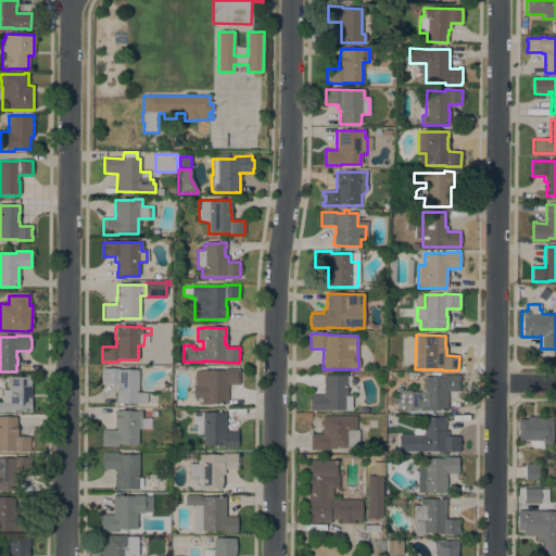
[(138,393),(146,393),(146,404),(115,403),(116,383),(102,383),(102,379),(103,373),(102,373),(102,368),(118,369),(138,370),(138,393)]
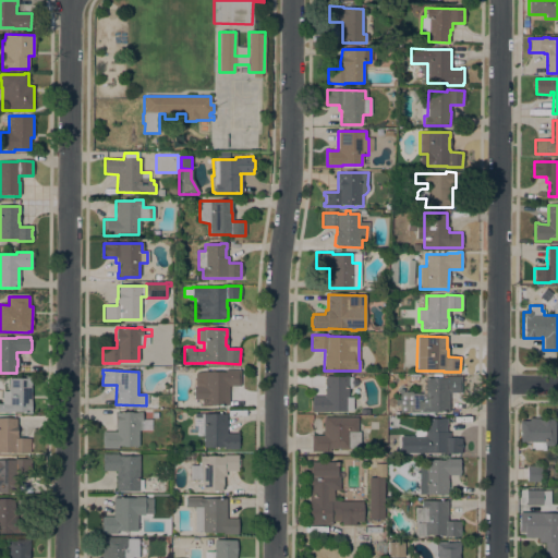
[(226,372),(226,370),(240,370),(240,386),(229,386),(229,405),(193,405),(193,387),(195,387),(195,373),(206,372),(226,372)]
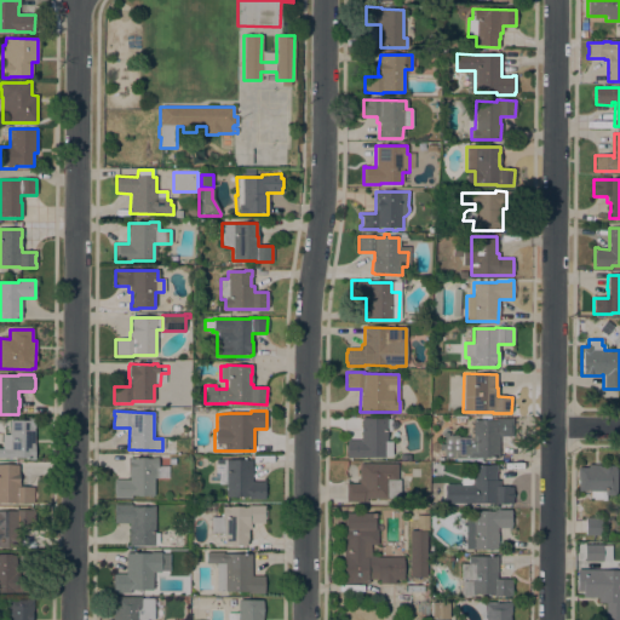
[(443,436),(458,436),(458,437),(472,437),(472,420),(481,420),(481,417),(489,417),(491,418),(509,418),(512,418),(512,437),(499,436),(499,459),(443,458),(443,452),(437,452),(435,453),(430,451),(430,445),(435,442),(438,445),(443,445),(443,436)]
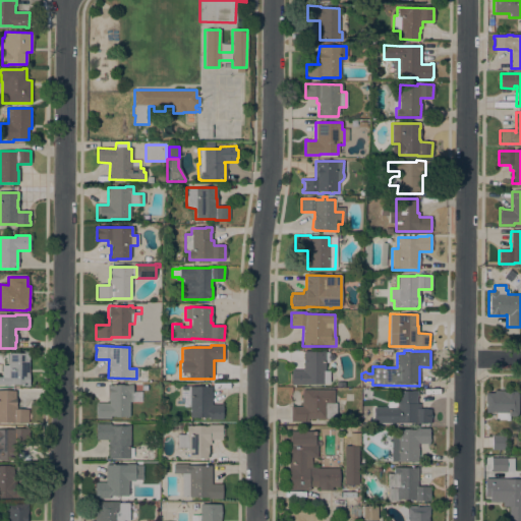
[(325,351),(325,352),(329,352),(329,354),(331,354),(333,355),(334,357),(333,360),(331,361),(329,360),(329,362),(325,362),(325,371),(329,371),(329,384),(324,384),(324,385),(291,385),(291,369),(303,370),(303,351),(325,351)]
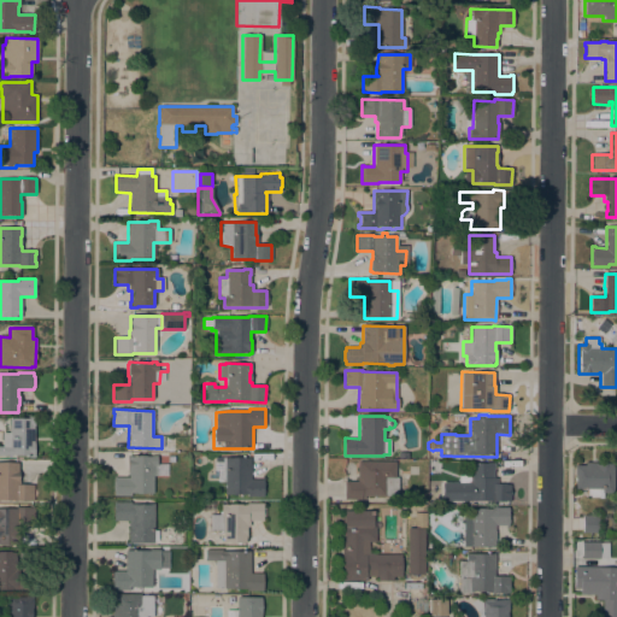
[(0,446),(1,446),(3,433),(9,433),(9,418),(34,418),(34,429),(34,457),(28,457),(28,456),(0,456),(0,446)]
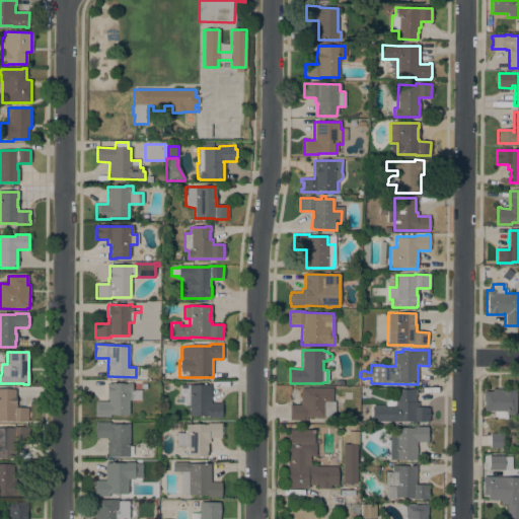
[(129,400),(128,415),(109,415),(109,418),(94,418),(95,401),(106,401),(106,383),(127,384),(127,383),(131,383),(131,400),(129,400)]
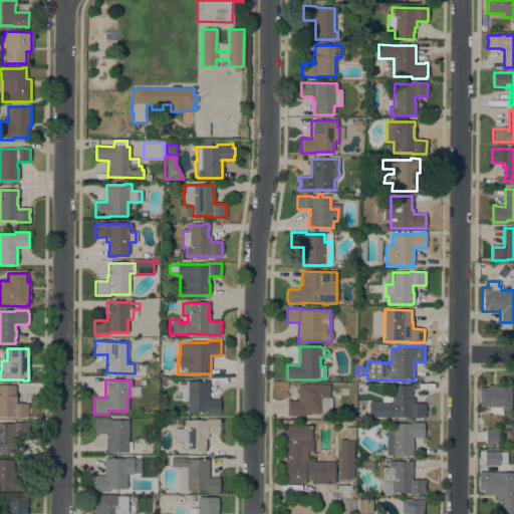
[(201,381),(201,379),(203,379),(203,381),(209,381),(209,395),(208,395),(208,400),(219,400),(219,403),(220,403),(220,412),(219,412),(219,414),(206,414),(206,412),(187,412),(187,402),(181,402),(181,392),(178,392),(178,381),(201,381)]
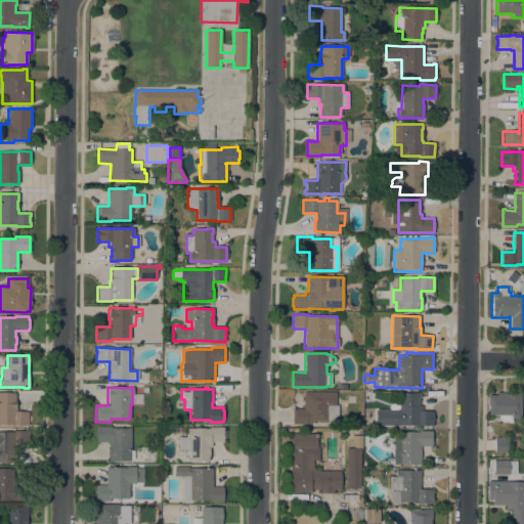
[(335,392),(335,405),(337,405),(337,421),(326,421),(326,422),(309,422),(309,425),(292,424),(292,408),(303,409),(303,392),(335,392)]
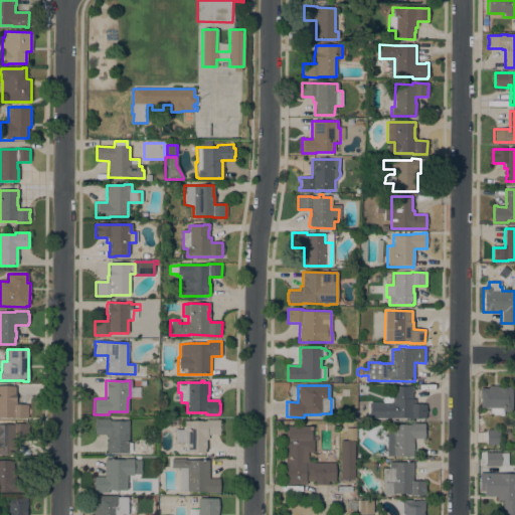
[(0,386),(14,386),(14,398),(16,398),(16,405),(27,405),(27,418),(13,417),(0,416),(0,386)]
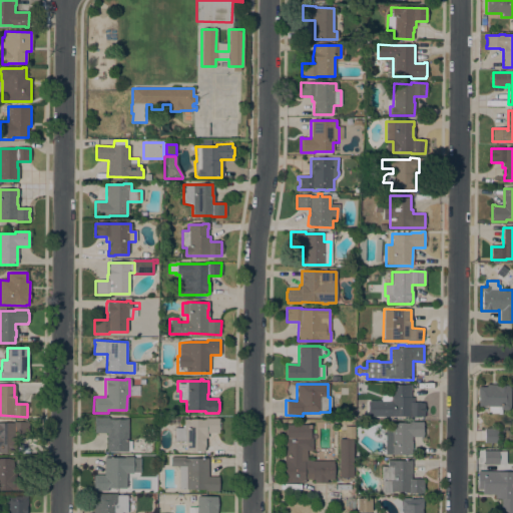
[(390,402),(391,385),(405,385),(411,385),(411,390),(410,390),(410,398),(413,398),(413,403),(424,403),(423,417),(374,416),(374,417),(367,417),(367,402),(390,402)]
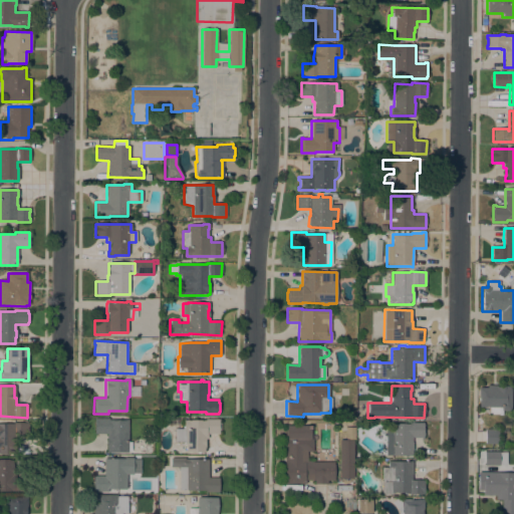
[(509,411),(509,414),(501,414),(501,416),(498,416),(498,415),(489,414),(489,408),(478,408),(478,396),(478,388),(487,388),(487,386),(495,386),(495,387),(500,387),(500,386),(504,386),(504,387),(510,387),(510,411),(509,411)]
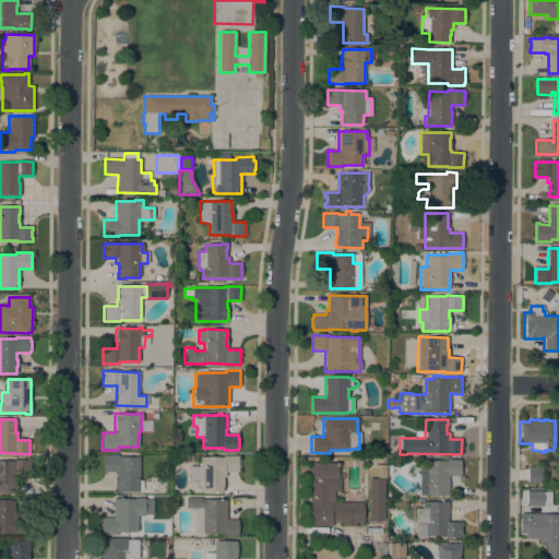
[(139,480),(143,480),(143,490),(139,490),(139,492),(116,492),(116,472),(102,472),(102,455),(117,455),(117,456),(139,456),(139,480)]
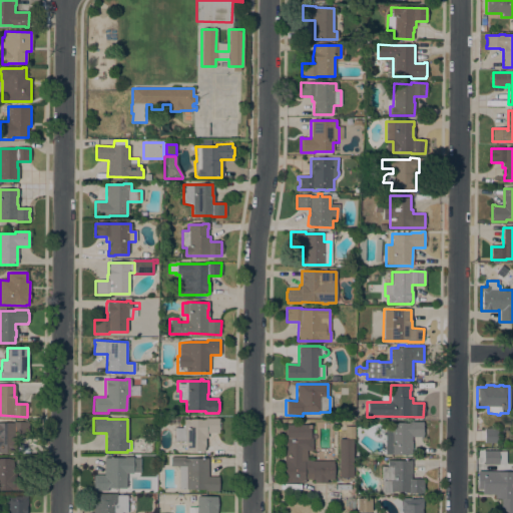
[(204,420),(204,419),(218,419),(218,422),(219,422),(219,430),(218,430),(218,433),(206,433),(206,438),(204,438),(204,451),(185,451),(185,441),(173,441),(173,428),(182,428),(182,420),(204,420)]
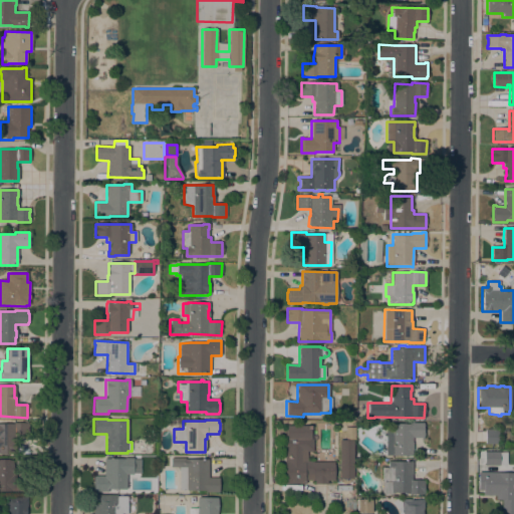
[(28,423),(28,436),(15,436),(15,444),(16,444),(16,455),(0,455),(0,424),(13,424),(13,423),(28,423)]
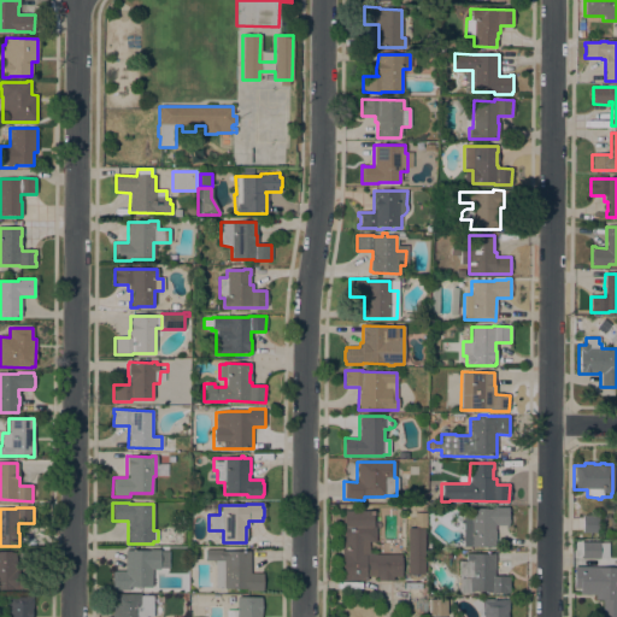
[(463,515),(469,515),(469,509),(492,509),(492,507),(507,507),(507,526),(494,526),(494,547),(463,547),(463,515)]
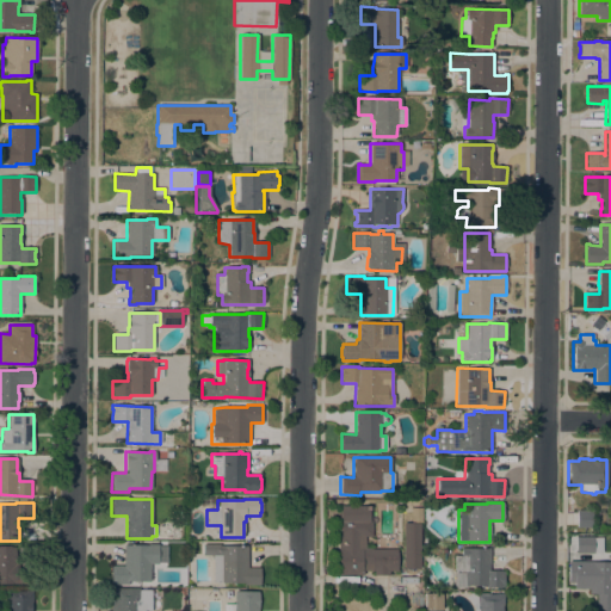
[(340,535),(340,531),(338,531),(338,525),(340,525),(340,520),(338,520),(338,508),(340,508),(340,505),(368,506),(368,510),(370,510),(370,522),(371,522),(371,537),(364,537),(364,548),(371,548),(371,549),(397,549),(396,572),(388,572),(388,575),(372,575),(372,572),(363,572),(363,575),(337,574),(338,535),(340,535)]
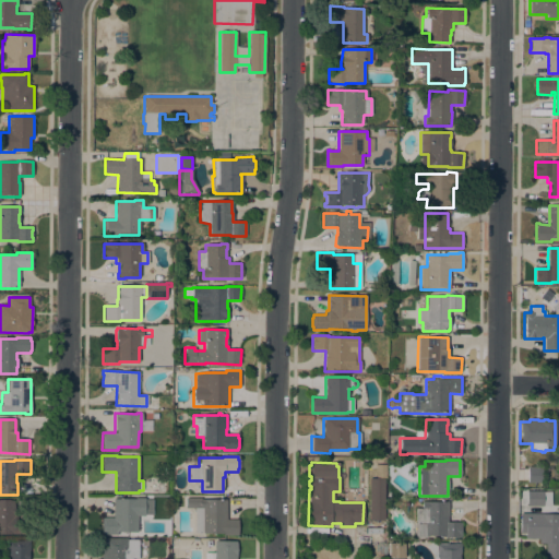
[(376,464),(385,464),(385,478),(376,477),(376,464)]
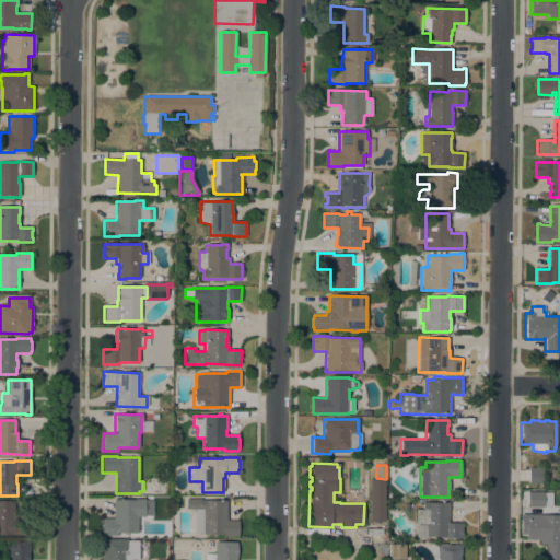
[(543,468),(541,483),(527,483),(528,468),(543,468)]
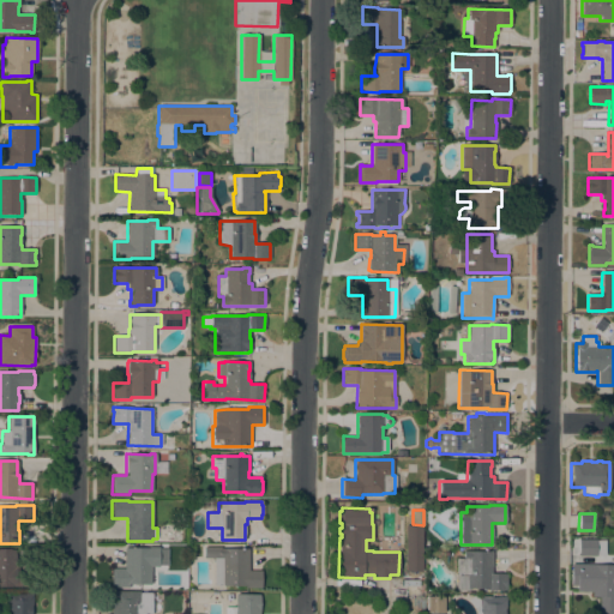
[(404,571),(405,525),(422,525),(421,572),(404,571)]
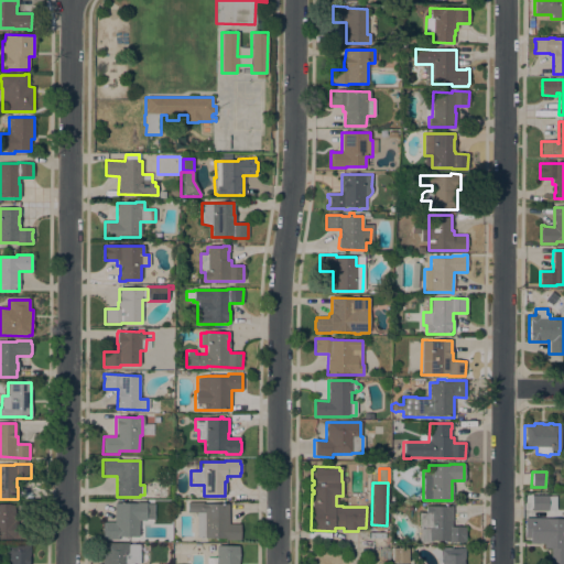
[(548,496),(548,497),(556,497),(556,510),(548,510),(548,511),(531,511),(531,496),(548,496)]
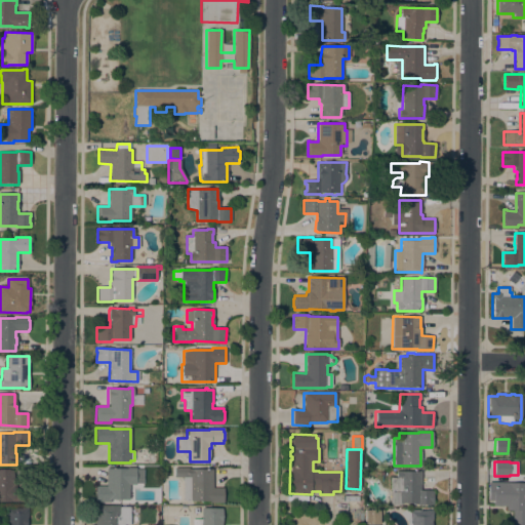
[(106,469),(126,469),(126,468),(135,468),(135,470),(143,470),(143,483),(135,483),(135,485),(128,484),(128,500),(109,499),(109,502),(94,502),(94,487),(106,487),(106,469)]
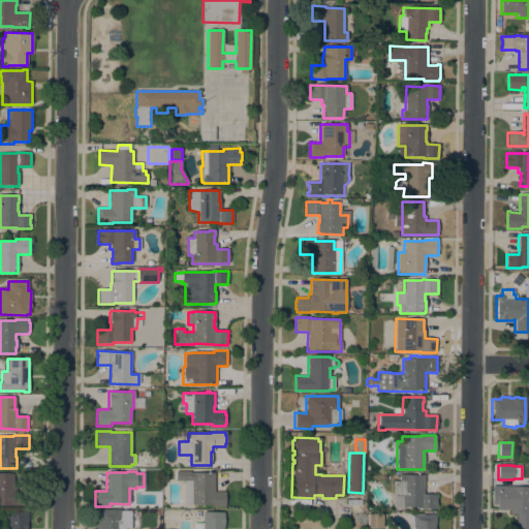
[(184,480),(175,480),(175,471),(189,471),(189,472),(214,473),(214,492),(224,492),(224,507),(210,506),(210,505),(183,504),(184,480)]
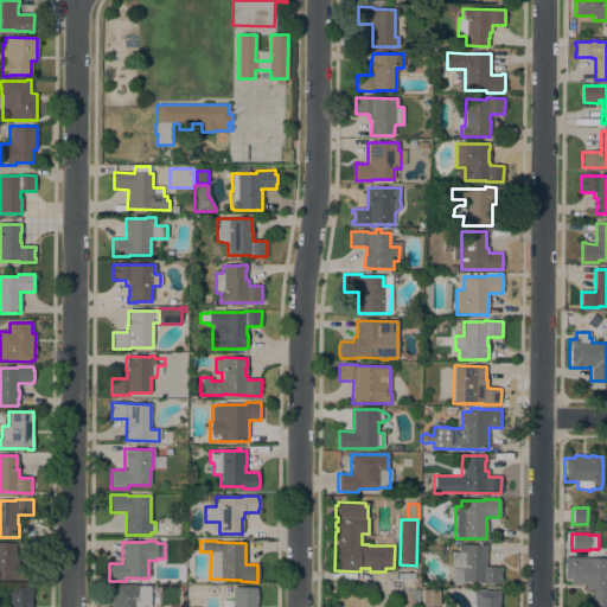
[(0,543),(16,544),(16,560),(18,560),(18,579),(0,579),(0,543)]
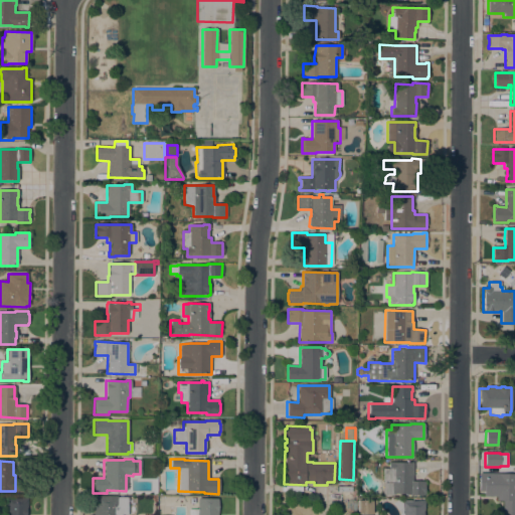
[(412,463),(412,476),(411,476),(411,481),(424,481),(424,495),(409,495),(409,494),(392,493),(392,495),(382,495),(382,469),(388,469),(388,462),(412,463)]
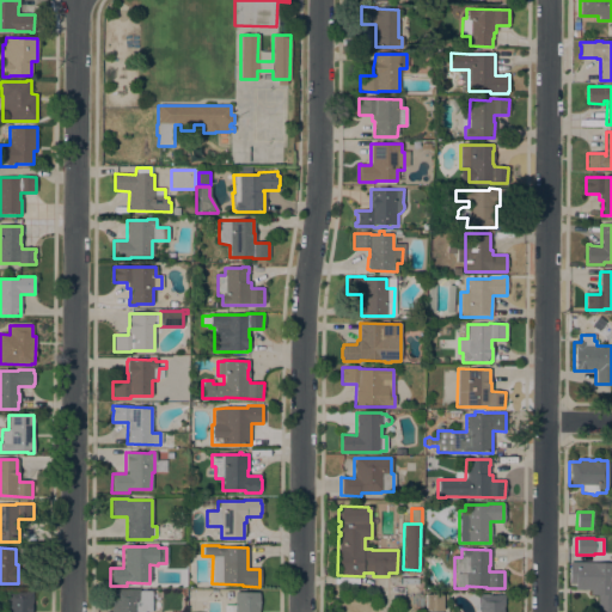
[(611,611),(597,611),(597,595),(589,595),(589,589),(575,589),(575,583),(569,583),(569,563),(611,563),(611,611)]
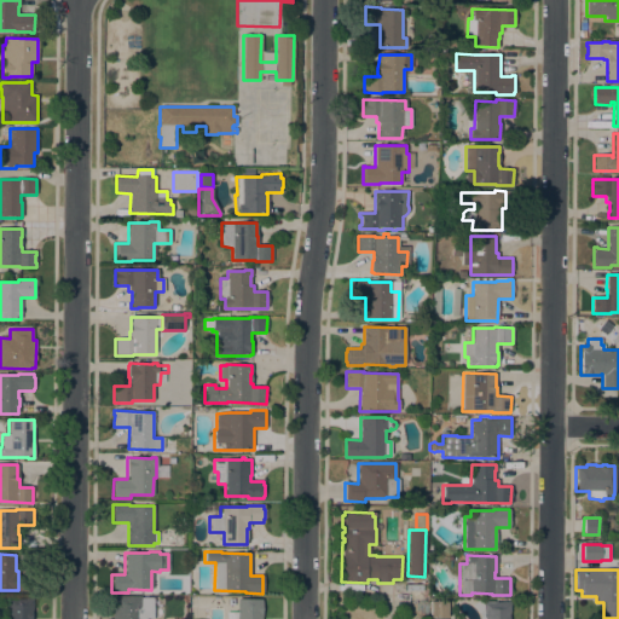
[(140,597),(152,599),(152,618),(111,618),(111,597),(140,597)]
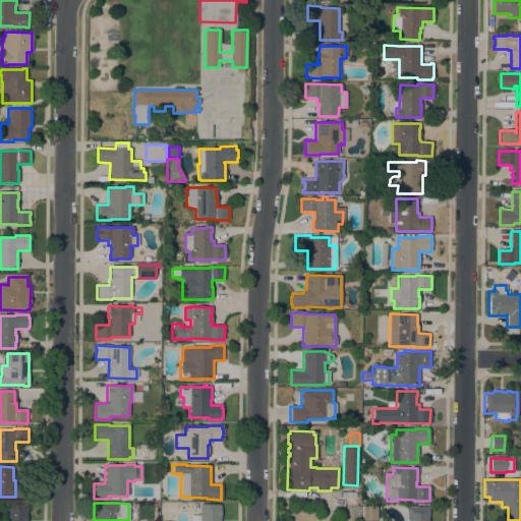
[(26,520),(6,520),(6,504),(26,504),(26,520)]
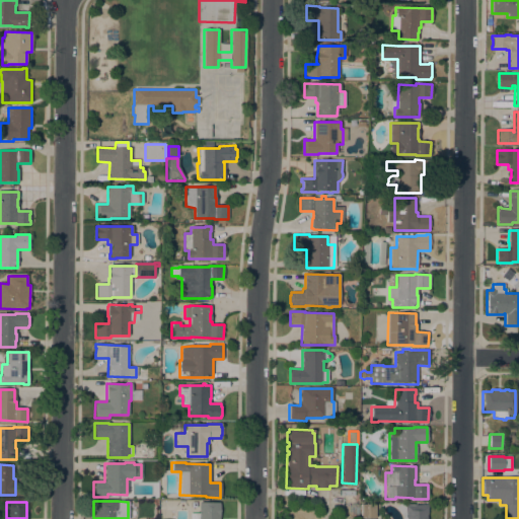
[(219,503),(219,504),(220,504),(219,518),(190,518),(190,513),(198,513),(199,503),(219,503)]
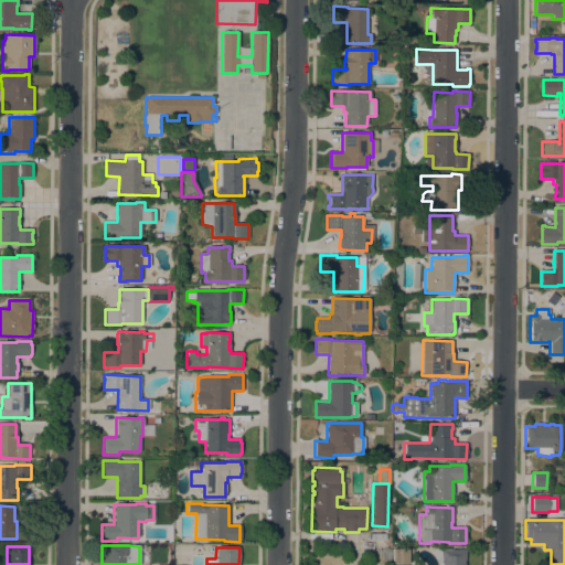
[(436,564),(438,562),(430,553),(436,547),(440,553),(441,550),(444,550),(444,548),(451,548),(451,550),(465,550),(465,561),(464,561),(464,564),(436,564)]
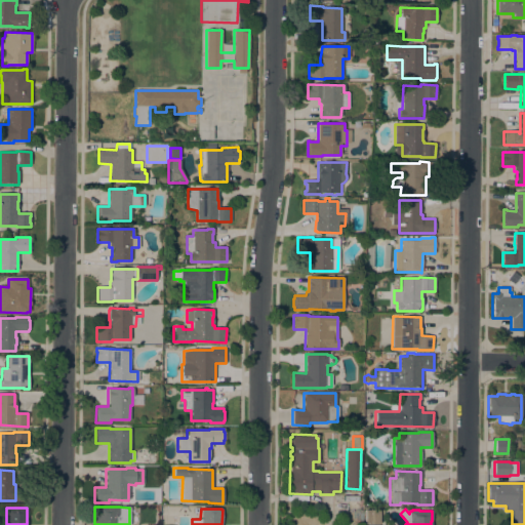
[(364,524),(364,510),(382,510),(382,516),(378,516),(378,524),(364,524)]
